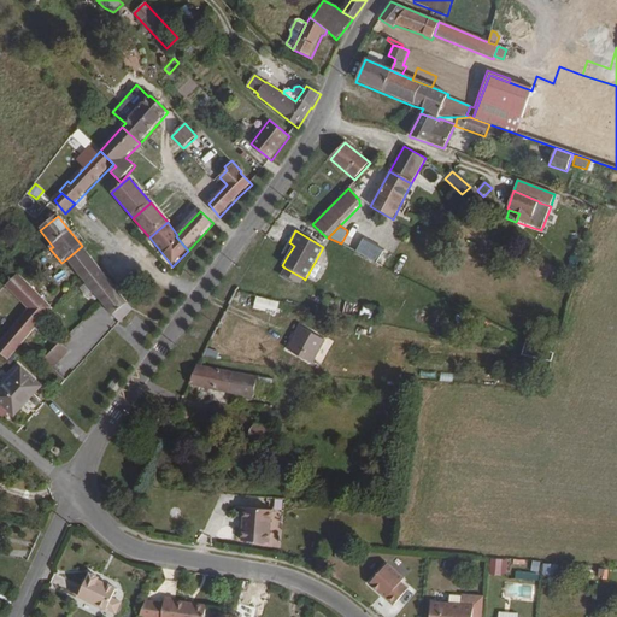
[(386,251),(364,239),(356,253),(377,264),(386,251)]
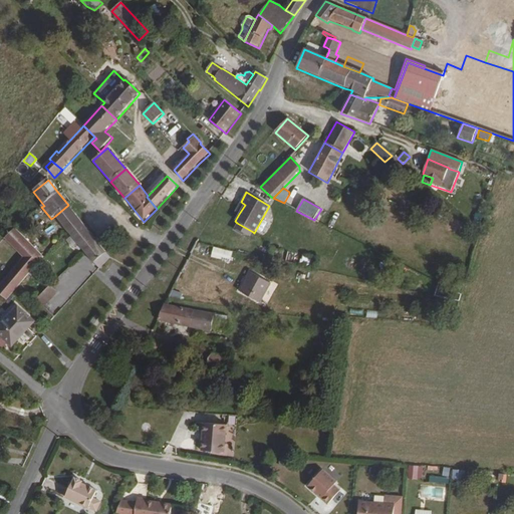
[(245,205),(241,202),(235,212),(239,214),(245,205)]
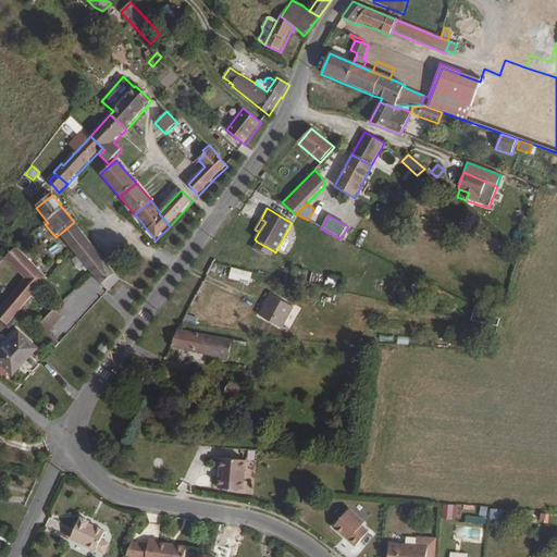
[(74,222),(60,234),(102,286),(115,275),(74,222)]
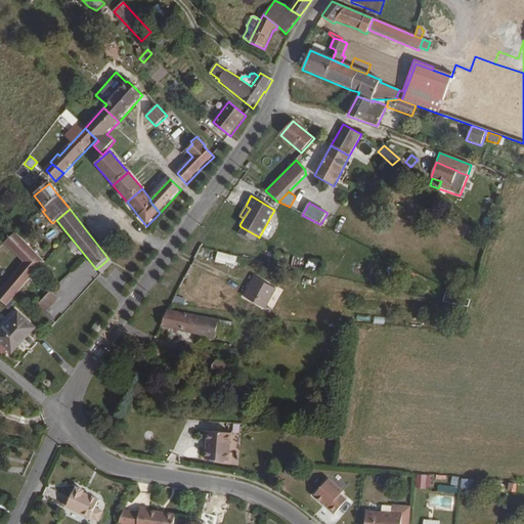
[(493,219),(485,216),(482,227),(490,229),(493,219)]
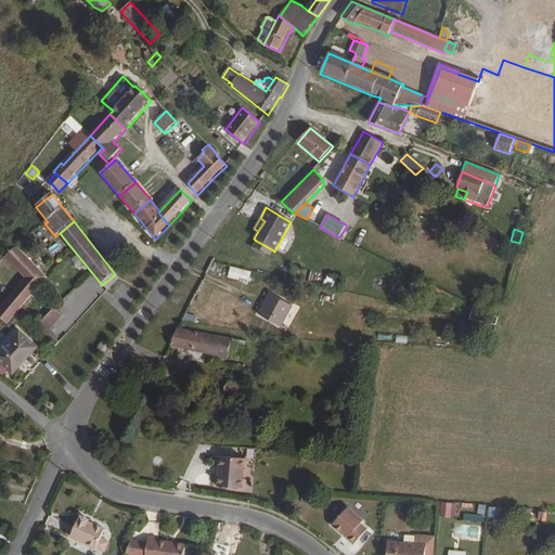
[(256,241),(252,249),(262,255),(262,254),(270,256),(273,250),(256,241)]
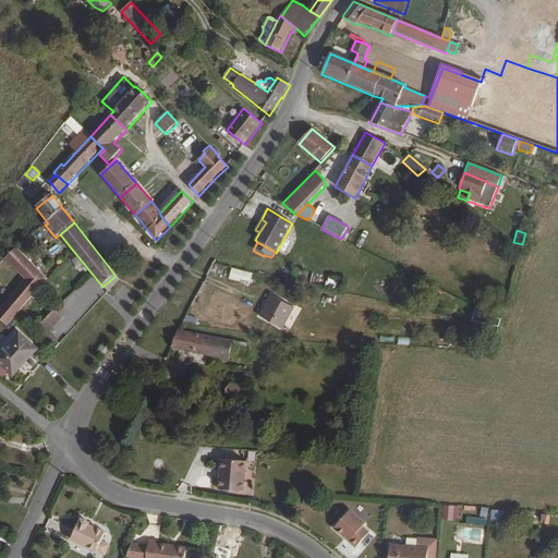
[(25,278),(0,307),(0,318),(7,325),(24,308),(47,278),(16,246),(4,257),(25,278)]
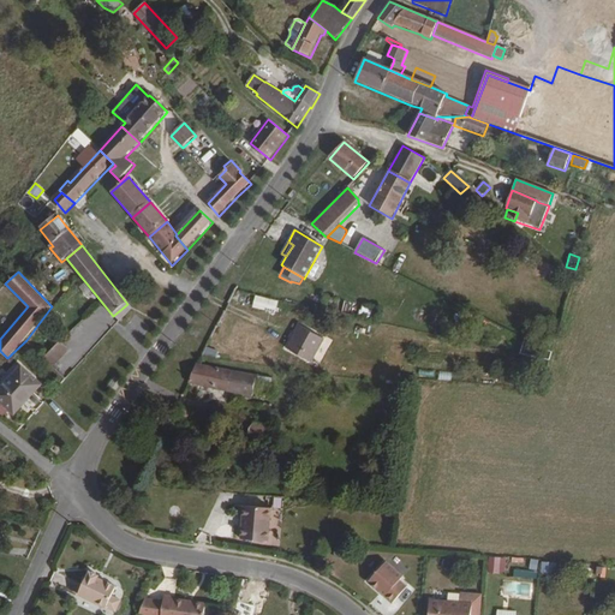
[(279,300),(256,296),(252,308),(275,312),(279,300)]
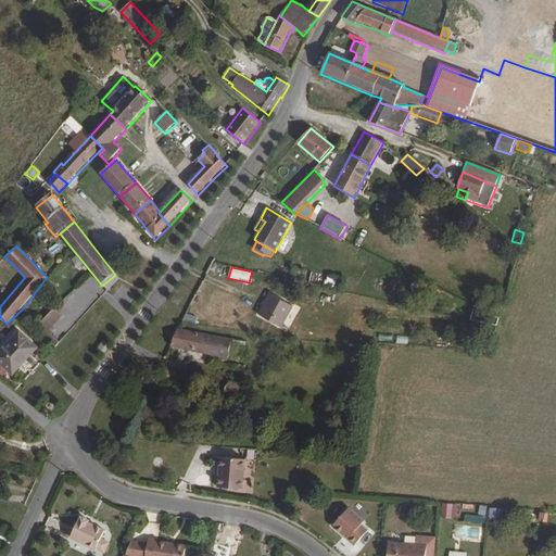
[(342,279),(314,274),(312,282),(341,288),(342,279)]
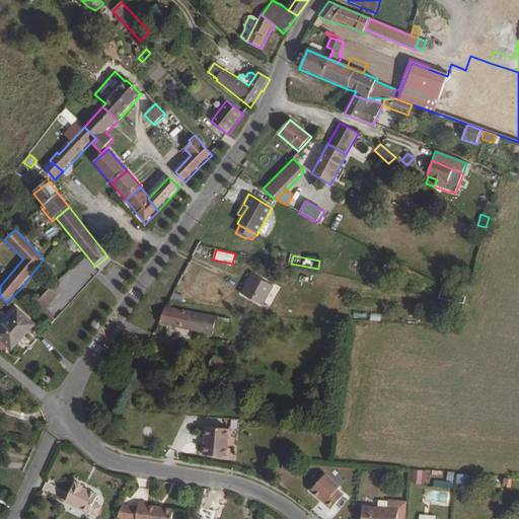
[(101,272),(112,262),(107,256),(95,267),(101,272)]
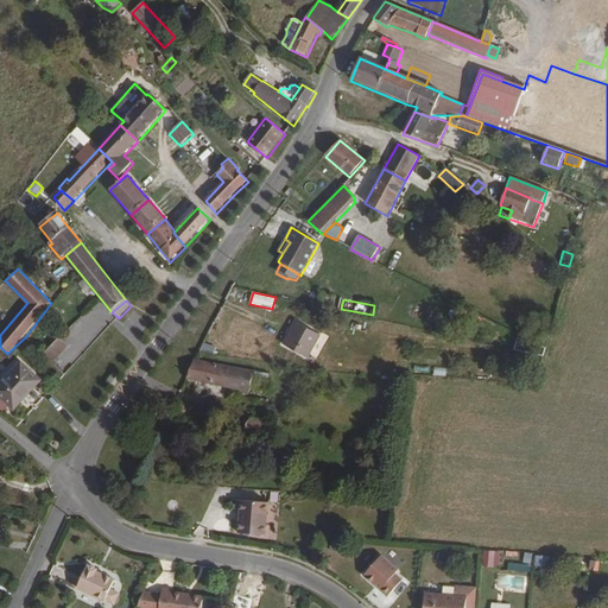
[(322,334),(295,321),(283,343),(308,358),(322,334)]
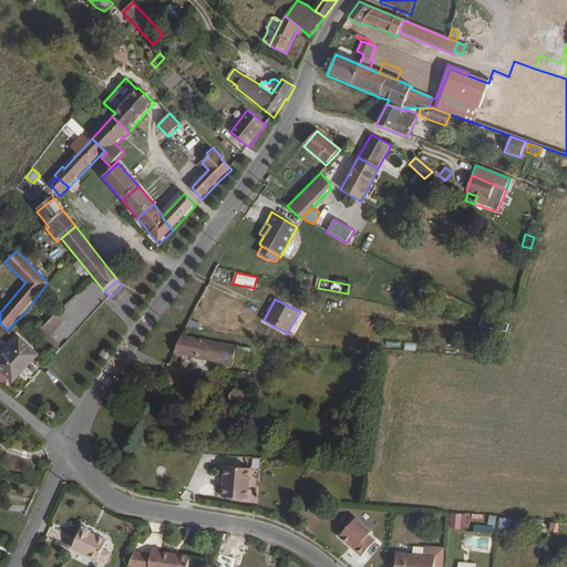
[(50,337),(64,323),(55,313),(41,329),(50,337)]
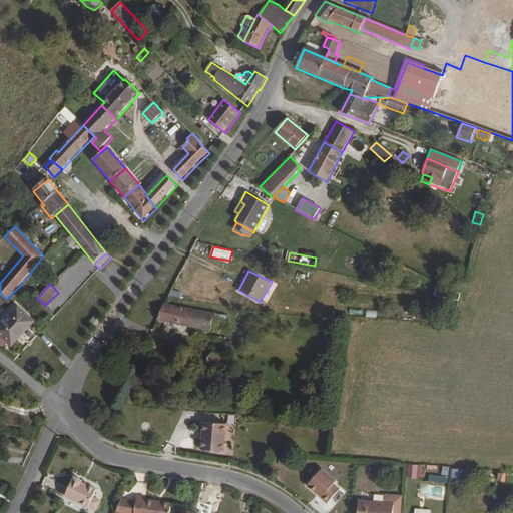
[(182,293),(172,290),(168,296),(179,300),(182,293)]
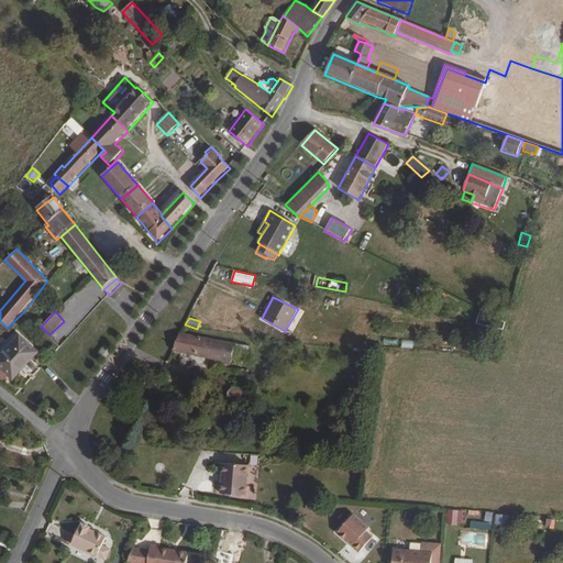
[(40,351),(20,332),(3,350),(0,353),(0,368),(12,379),(40,351)]
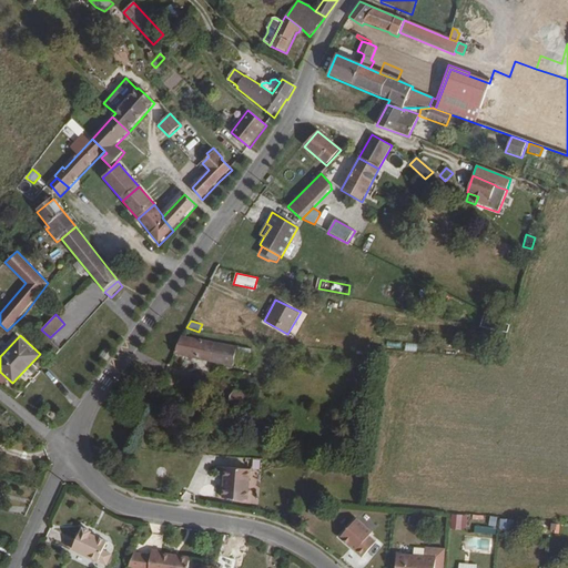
[(233,366),(237,345),(181,335),(174,353),(233,366)]
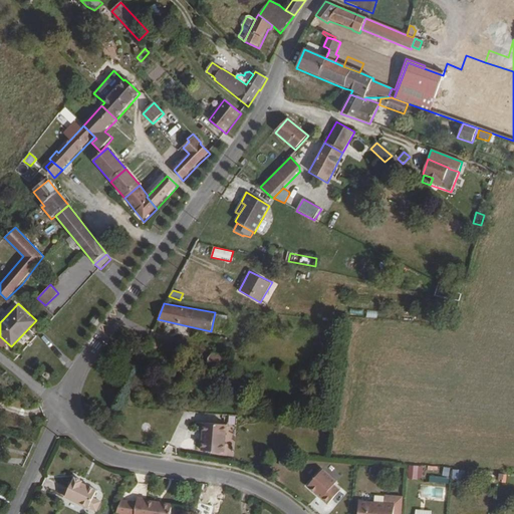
[(212,352),(208,362),(226,365),(229,355),(212,352)]
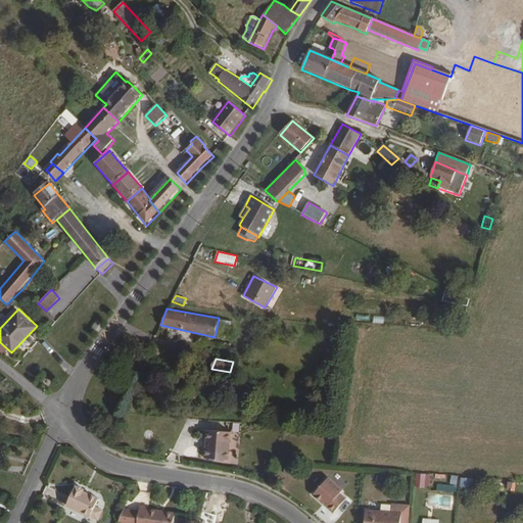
[(229,461),(232,432),(206,429),(204,458),(229,461)]
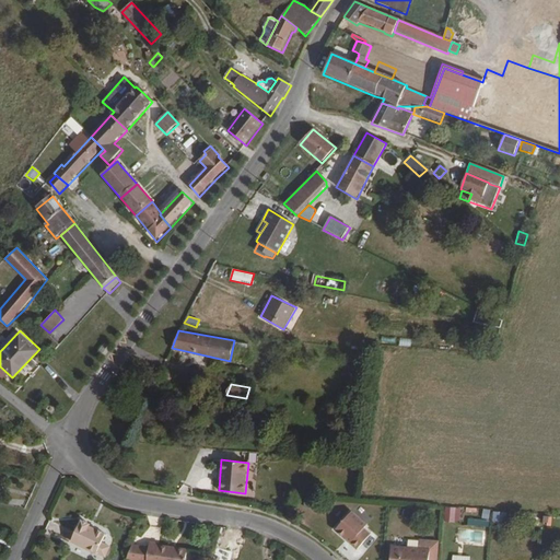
[(316,499),(304,498),(303,506),(315,508),(316,499)]
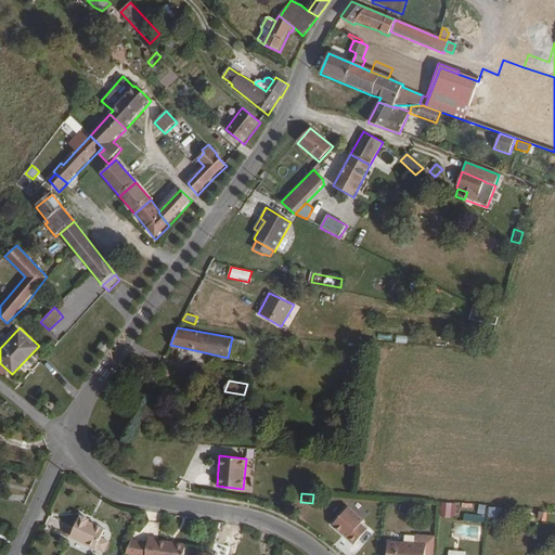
[(452,503),(441,503),(440,517),(450,518),(451,516),(452,503)]
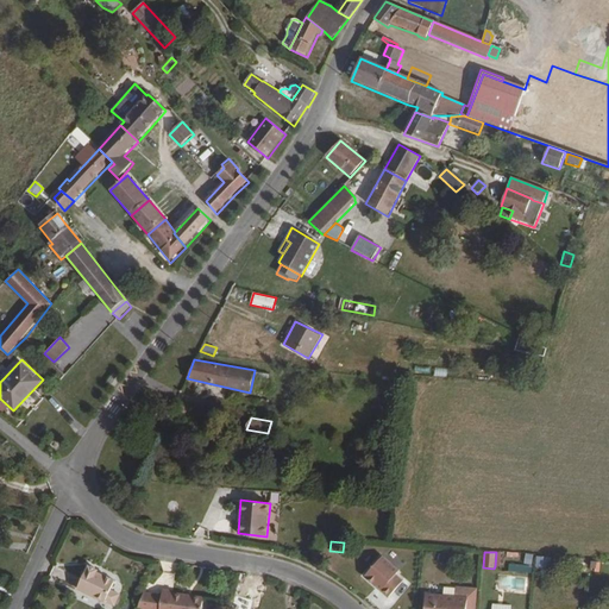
[(400,570),(382,554),(364,576),(388,598),(403,581),(396,573),(400,570)]
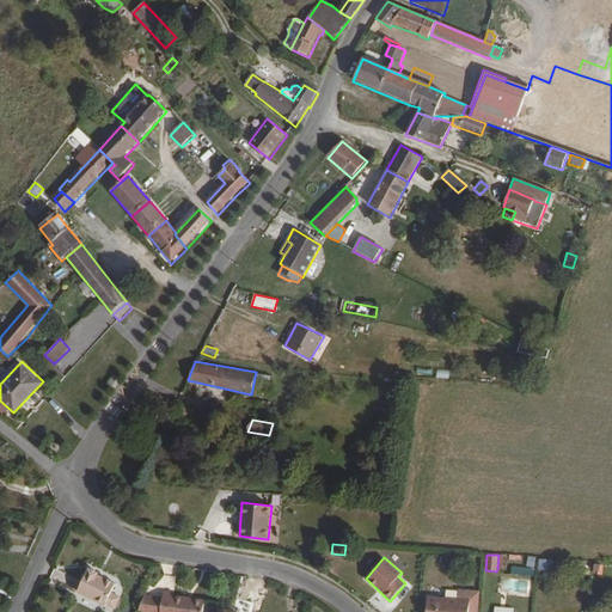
[(554,560),(539,560),(539,571),(554,573),(554,560)]
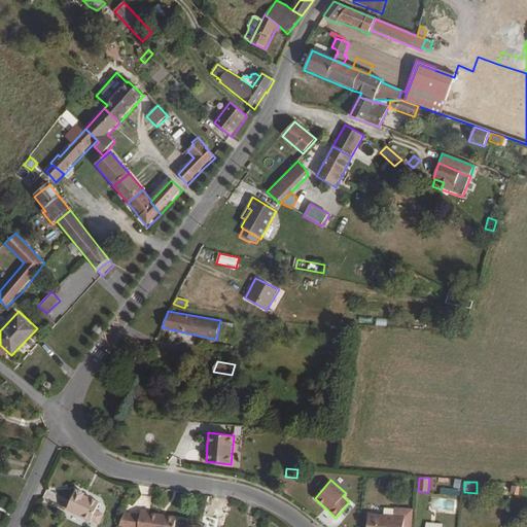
[(85,492),(76,488),(67,510),(91,521),(100,525),(105,514),(96,510),(100,501),(84,494),(85,492)]
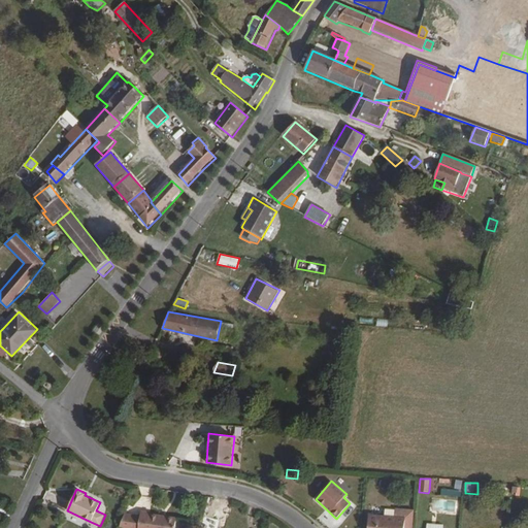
[(411,527),(414,509),(395,507),(394,516),(405,517),(403,527),(411,527)]
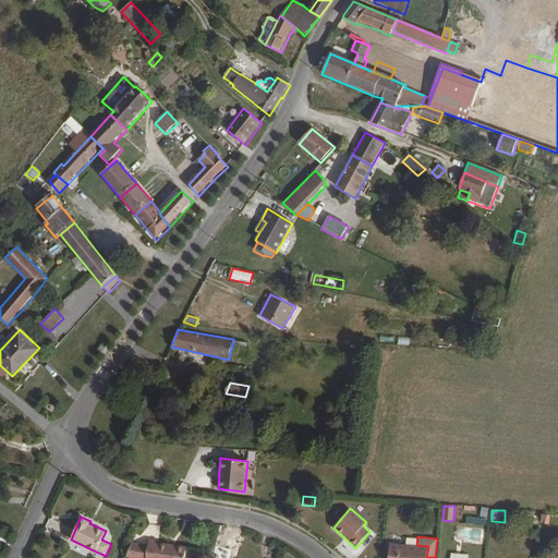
[(184,557),(186,552),(187,546),(158,542),(159,541),(149,540),(148,545),(133,542),(125,557),(184,557)]
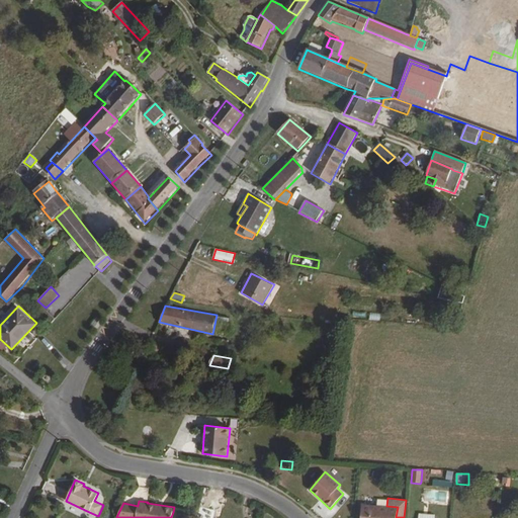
[(386,506),(362,505),(360,517),(396,517),(398,507),(386,506)]
